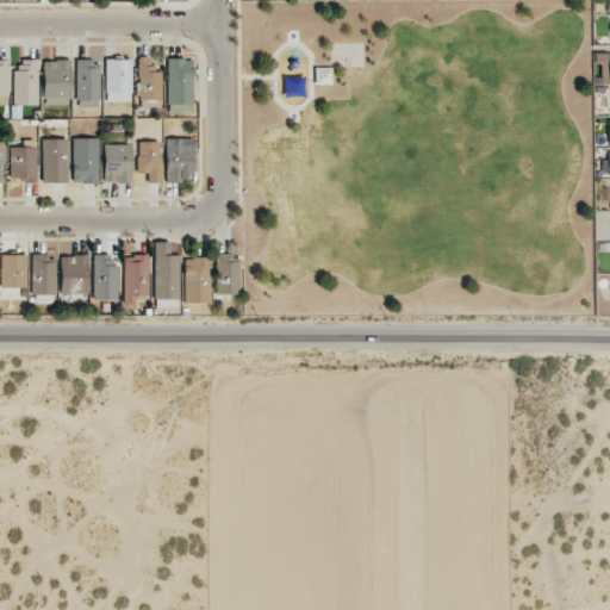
[(609,79),(609,55),(593,56),(595,64),(599,64),(601,80),(609,79)]
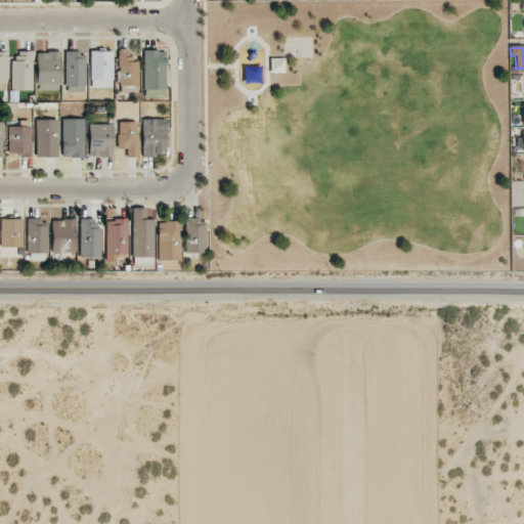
[(119,49),(118,85),(137,86),(138,61),(130,61),(130,49),(119,49)]
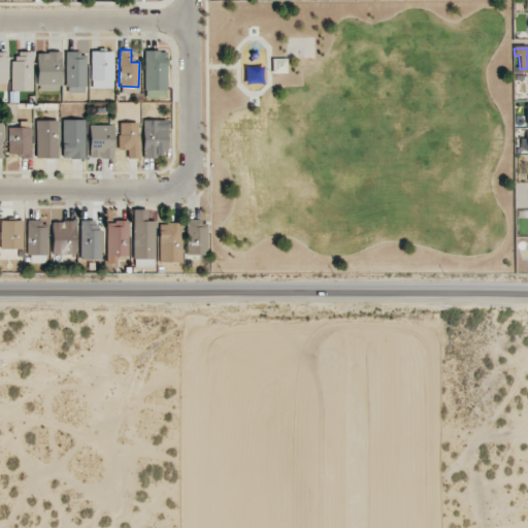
[(167,51),(145,51),(144,97),(166,97),(167,51)]
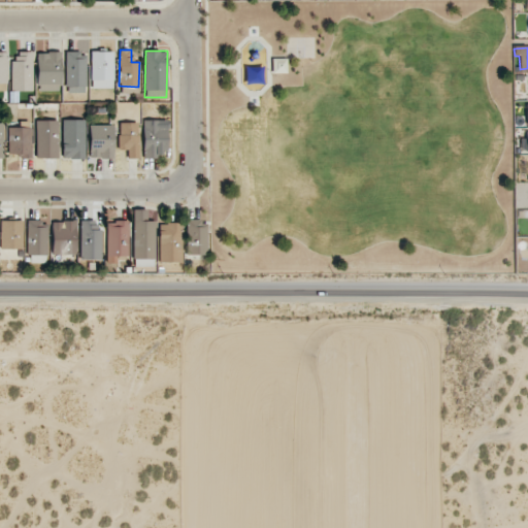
[(37,91),(62,90),(61,52),(37,53),(37,91)]
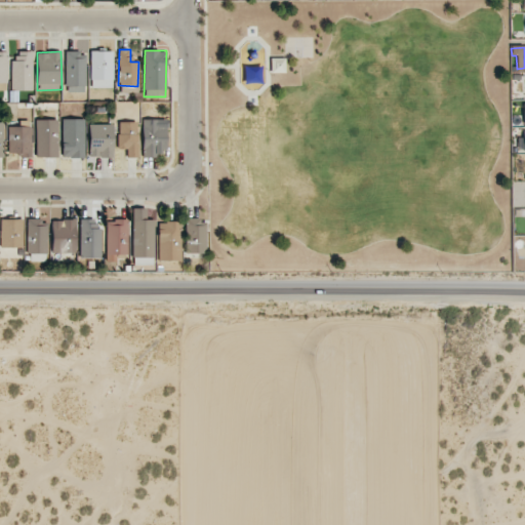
[(66,92),(85,92),(85,51),(66,52),(66,92)]
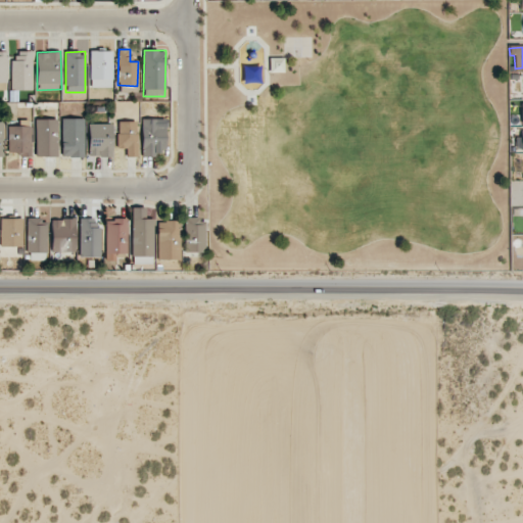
[(90,88),(112,88),(112,51),(90,51),(90,88)]
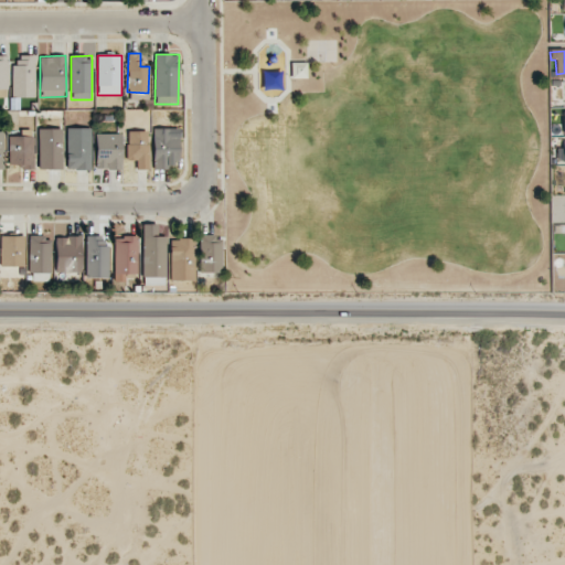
[(34,56),(12,57),(13,97),(35,97),(34,56)]
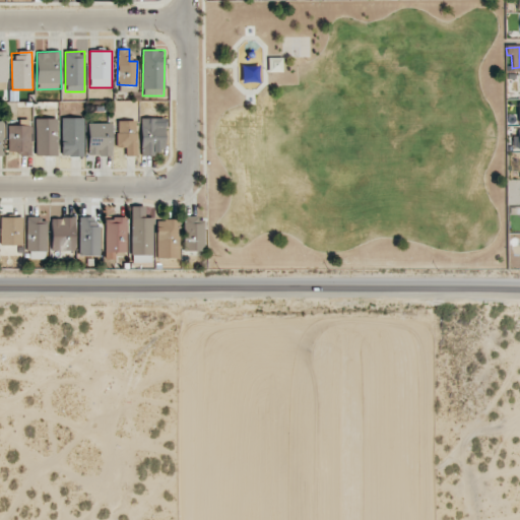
[(36,156),(57,155),(56,118),(35,119),(36,156)]
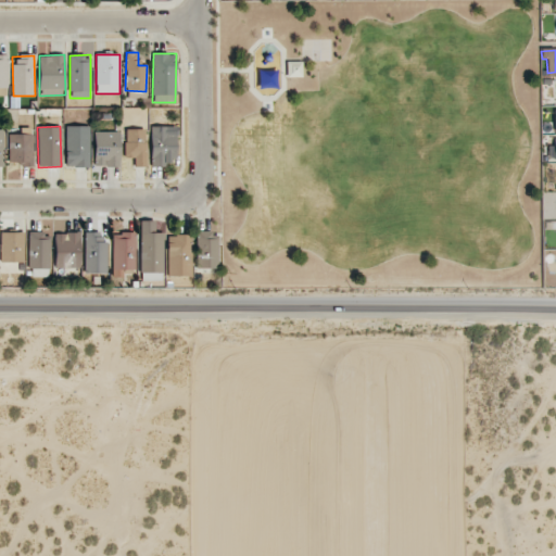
[(89,126),(66,126),(65,167),(89,167),(89,126)]
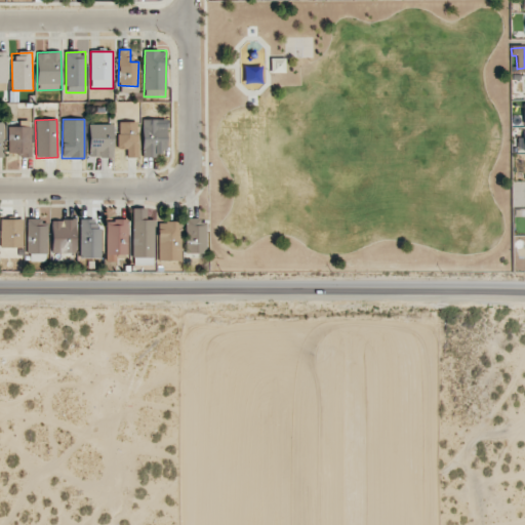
[(166,119),(142,120),(143,157),(166,157),(166,119)]
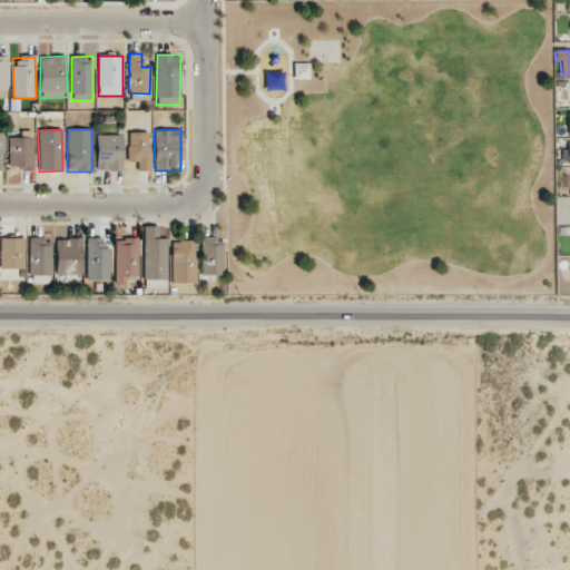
[(149,133),(128,133),(128,161),(137,161),(137,172),(149,172),(149,133)]
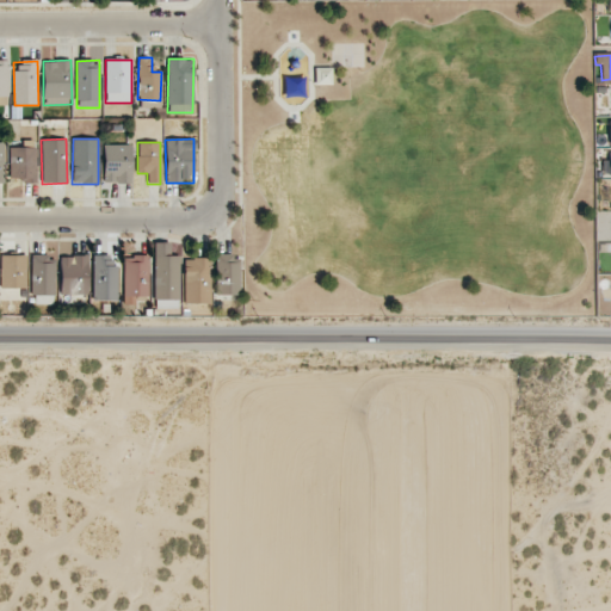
[(10,143),(10,179),(23,178),(23,184),(36,184),(36,143),(10,143)]
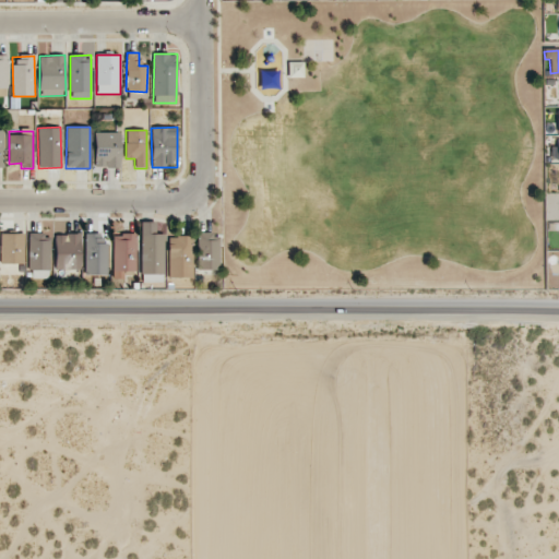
[(121,132),(95,132),(94,167),(120,168),(121,132)]
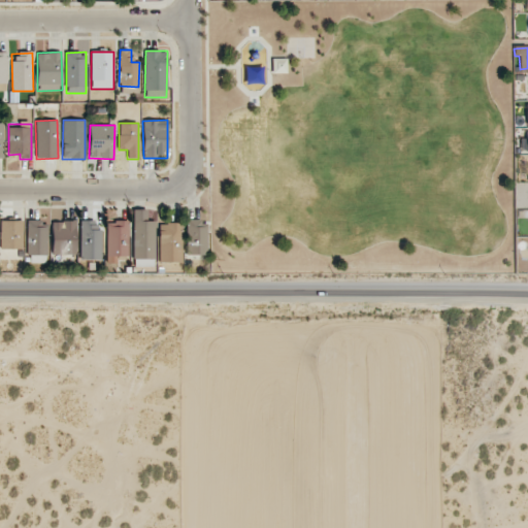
[(146,209),(134,209),(133,266),(154,266),(155,221),(146,221),(146,209)]
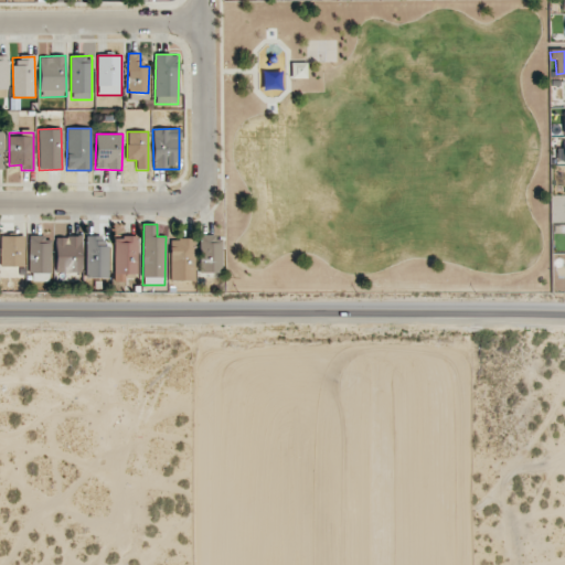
[(86,278),(108,277),(107,235),(85,236),(86,278)]
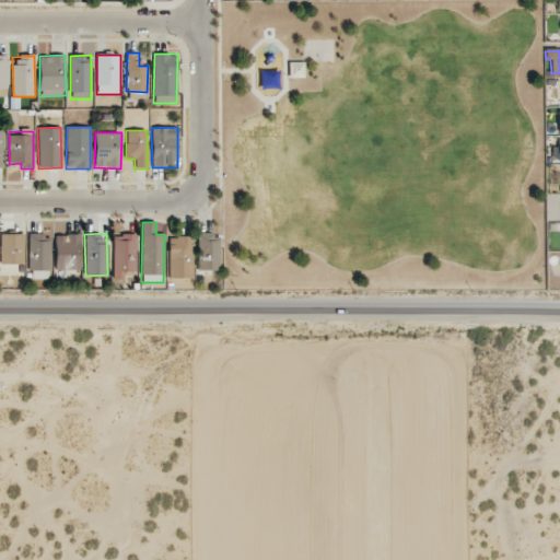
[(197,269),(218,270),(219,233),(198,233),(197,269)]
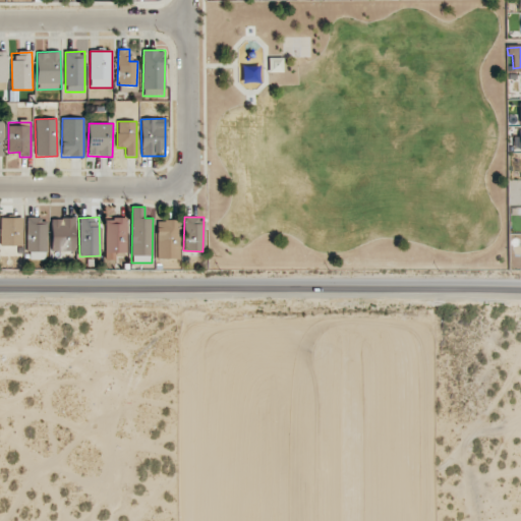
[(0,218),(0,228),(0,245),(22,245),(22,218),(0,218)]
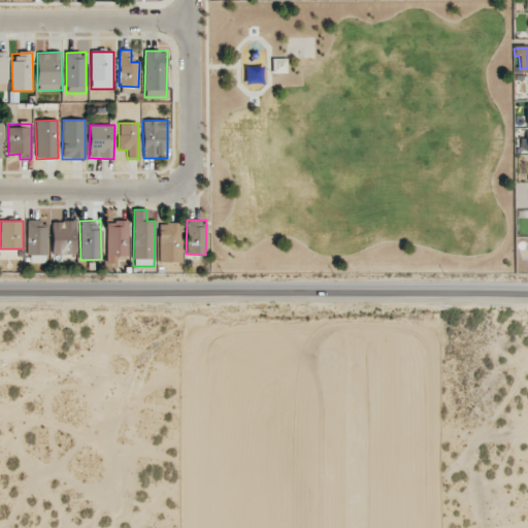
[(52,254),(75,255),(76,222),(52,221),(52,254)]
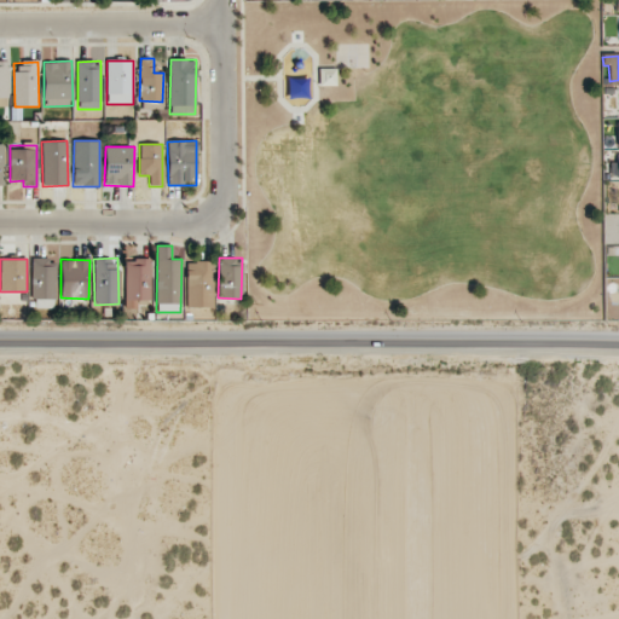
[(125,307),(149,308),(151,260),(126,259),(125,307)]
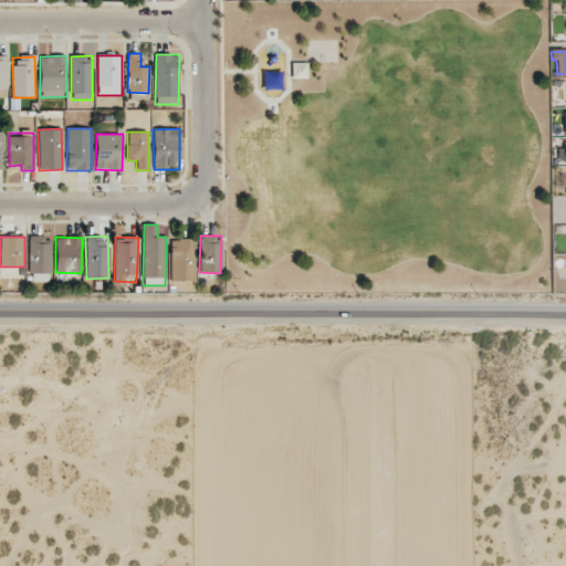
[(29,273),(51,273),(51,238),(29,238),(29,273)]
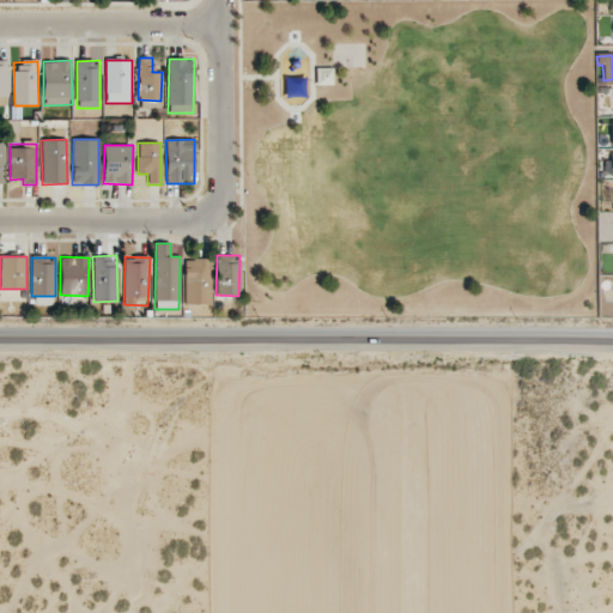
[(211,303),(210,259),(184,260),(186,304),(211,303)]
